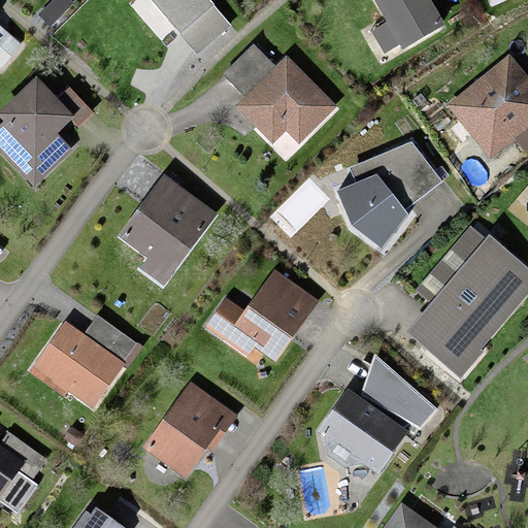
[(232,26),(209,0),(149,0),(198,56),(232,26)]
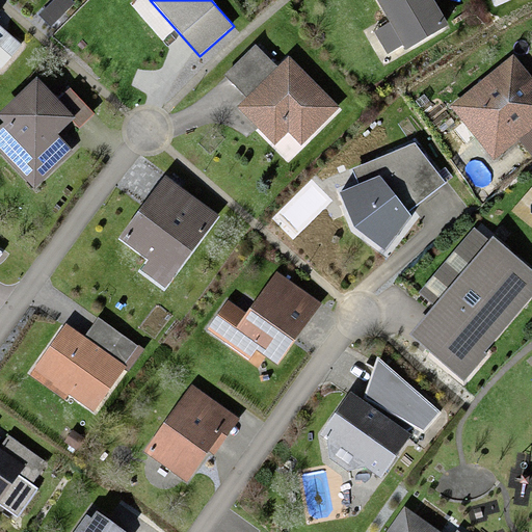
[(376,0),(390,22),(374,32),(388,54),(403,46),(406,51),(448,26),(432,0),(376,0)]
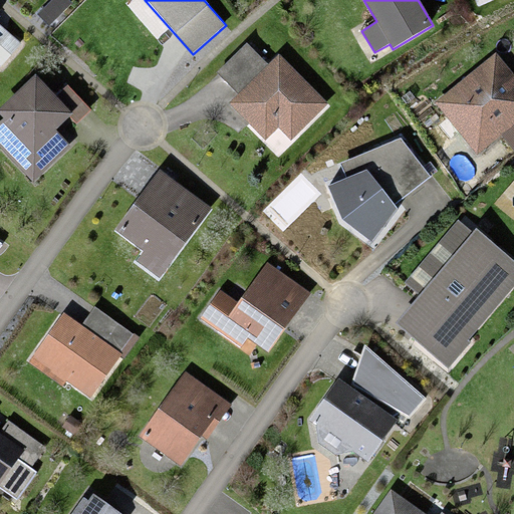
[(0,41),(8,31),(0,24),(0,41)]
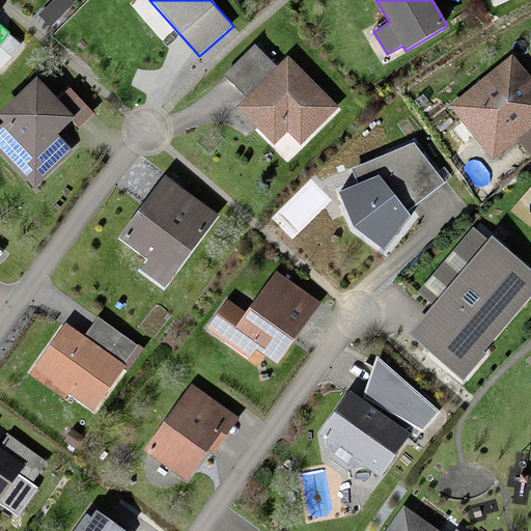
[(0,70),(1,71),(23,46),(8,32),(0,43),(0,70)]
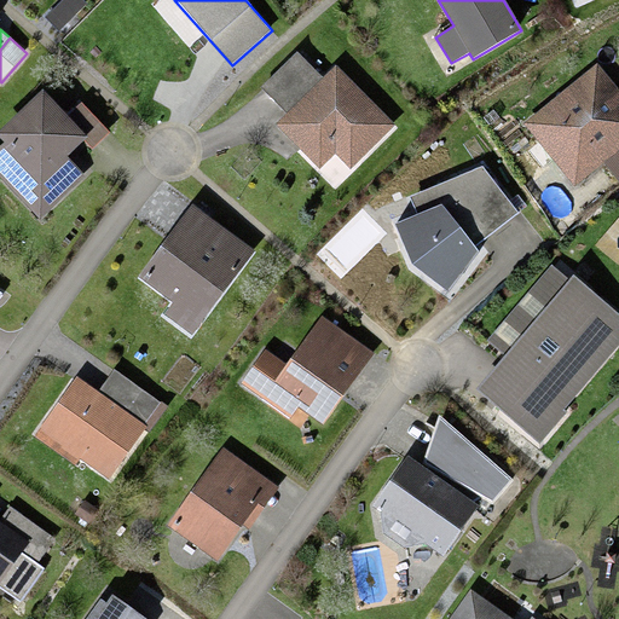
[(323,76),(296,52),(261,86),(285,114),(323,76)]
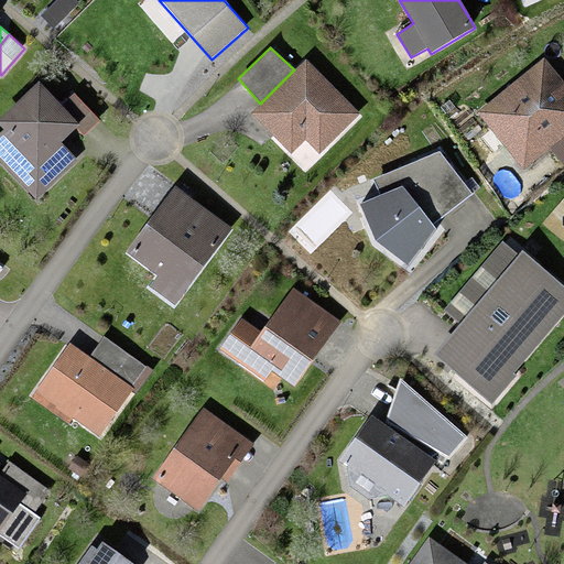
[(360,114),(305,60),(251,114),(292,154),(306,142),(320,154),(360,114)]
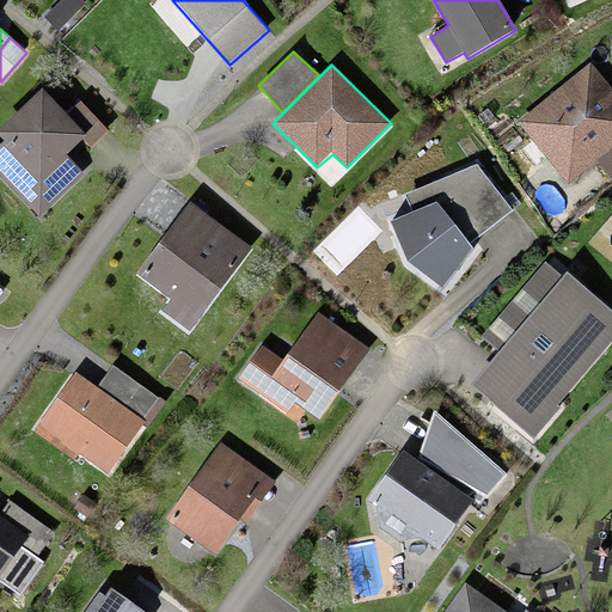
[(611,144),(611,109),(580,71),(516,123),(555,170),(575,154),(585,166),(611,144)]
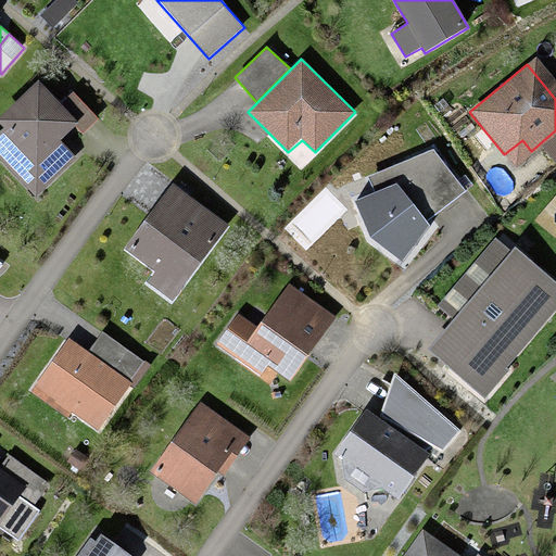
[(62,103),(39,80),(0,117),(0,125),(3,129),(0,131),(0,158),(37,198),(78,159),(63,140),(76,127),(85,135),(100,119),(74,92),(62,103)]
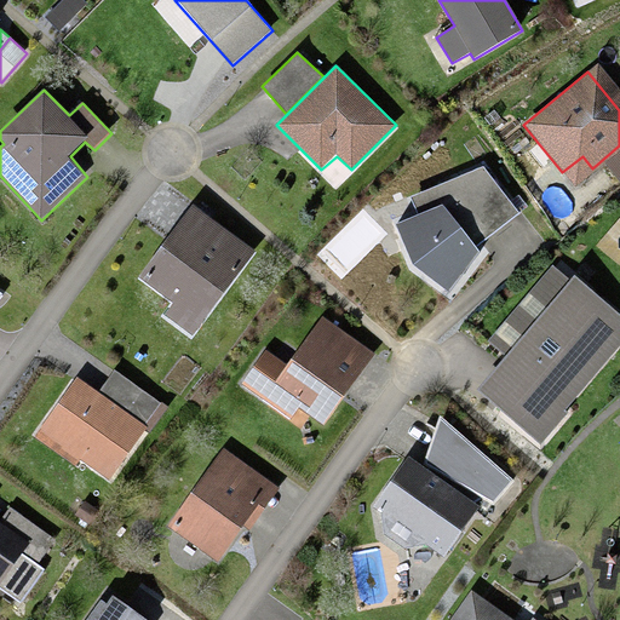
[(521,213),(483,166),(409,197),(419,214),(396,224),(413,265),(448,293),(480,253),(475,247),(521,213)]
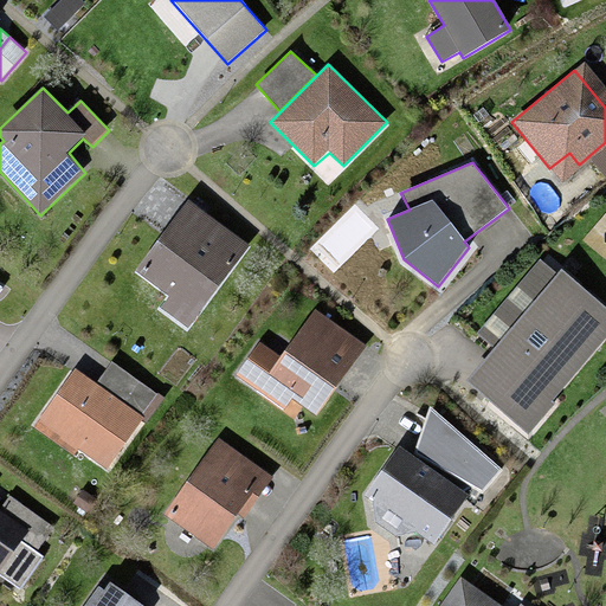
[(189,199),(136,272),(169,297),(161,309),(188,329),(251,246),(189,199)]
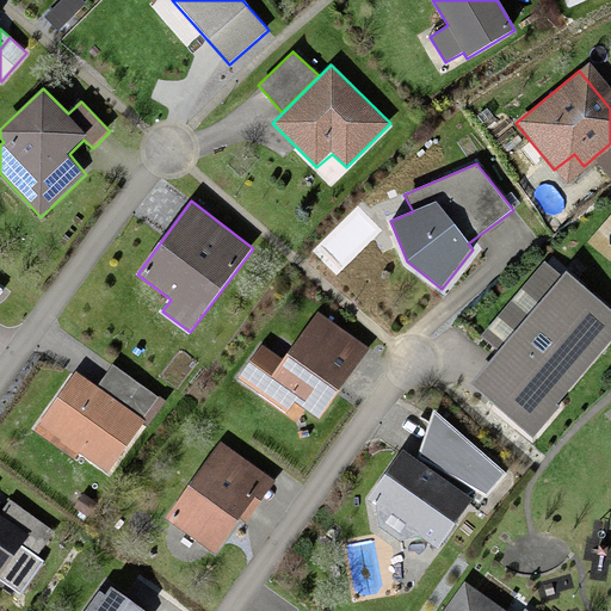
[(610,341),(610,309),(548,257),(482,335),(499,350),(471,384),(535,438),(561,407),(559,405),(610,341)]
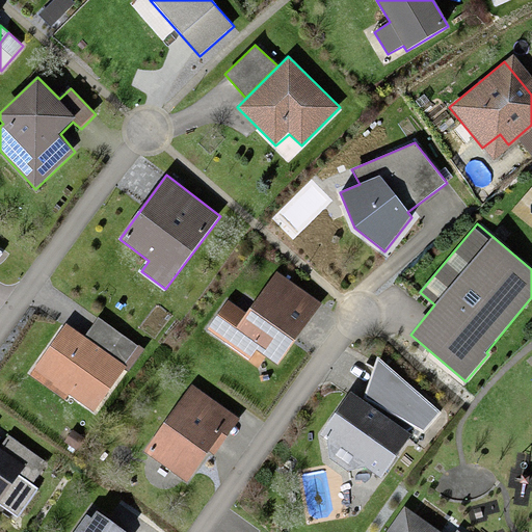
[(322,303),(276,271),(246,313),(228,300),(208,330),(248,361),(256,351),(277,366),(322,303)]
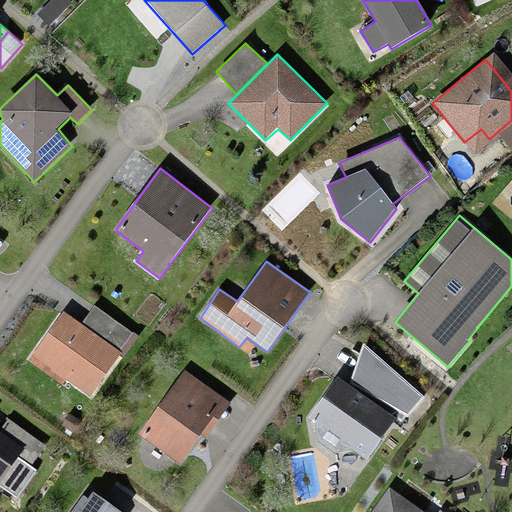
[(125,355),(138,336),(94,306),(81,323),(125,355)]
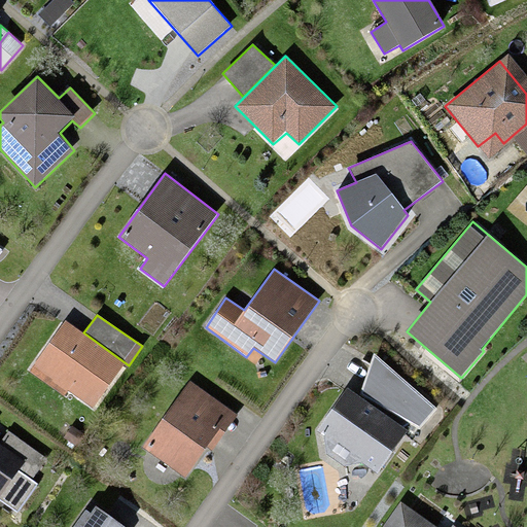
[(83,332),(65,320),(30,372),(64,396),(68,391),(95,411),(129,365),(83,332)]
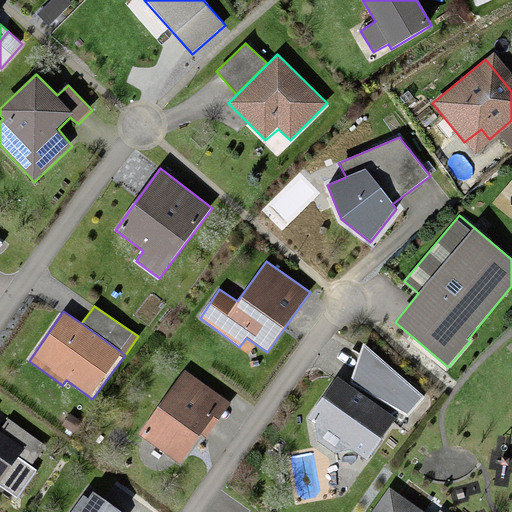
[(364,344),(351,384),(408,416),(424,397),(364,344)]
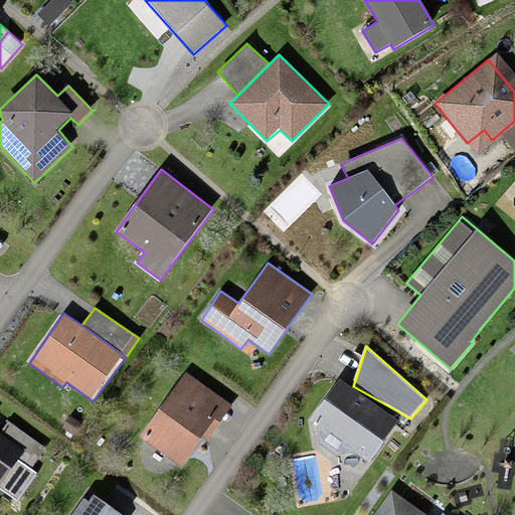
[(232,405),(186,371),(141,438),(181,467),(202,438),(207,441),(217,426),(232,405)]
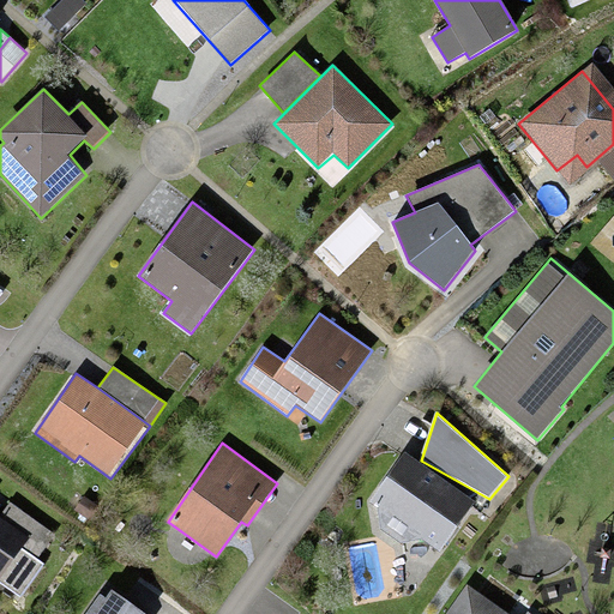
[(439,553),(475,503),(404,453),(373,497),(381,530),(402,543),(422,540),(439,553)]
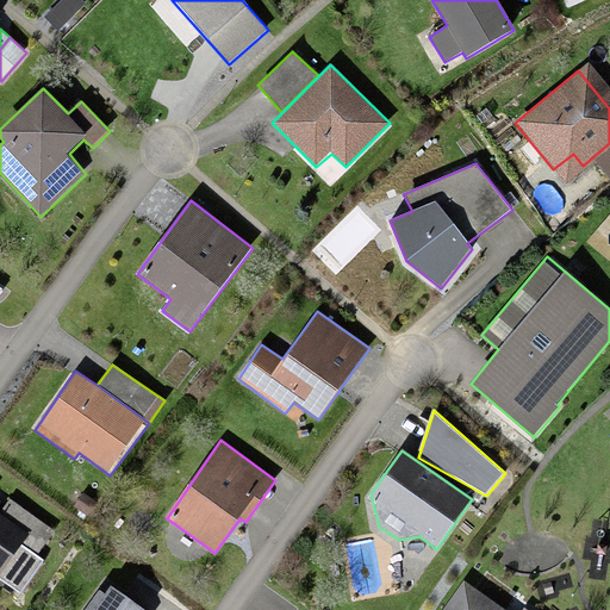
[(0,511),(0,578),(20,593),(44,560),(37,555),(55,530),(10,499),(0,512),(0,511)]
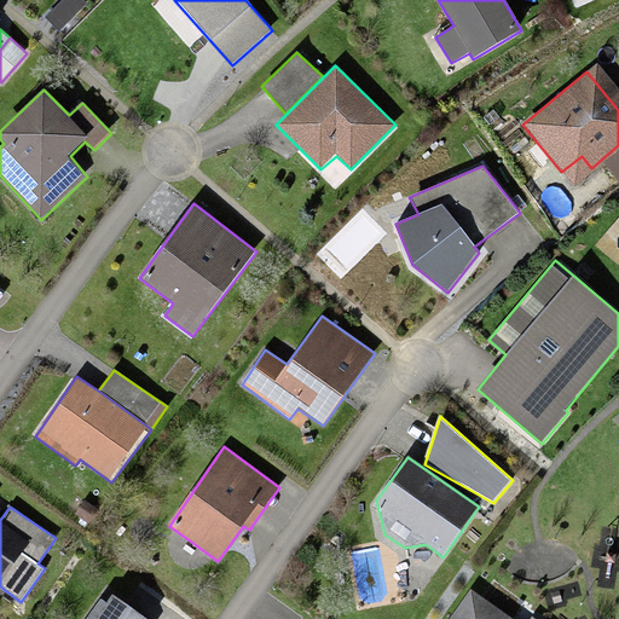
[(513,618),(472,590),(450,618),(513,618)]
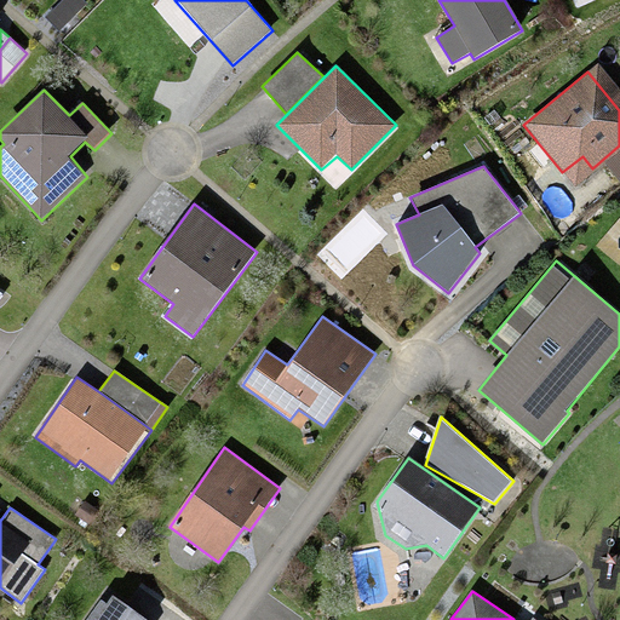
[(108,604),(101,601),(86,619),(145,619),(113,597),(108,604)]
